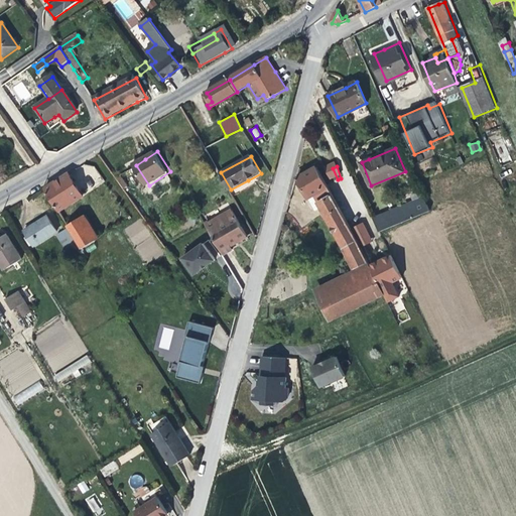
[(333,168),(327,170),(332,182),(338,179),(333,168)]
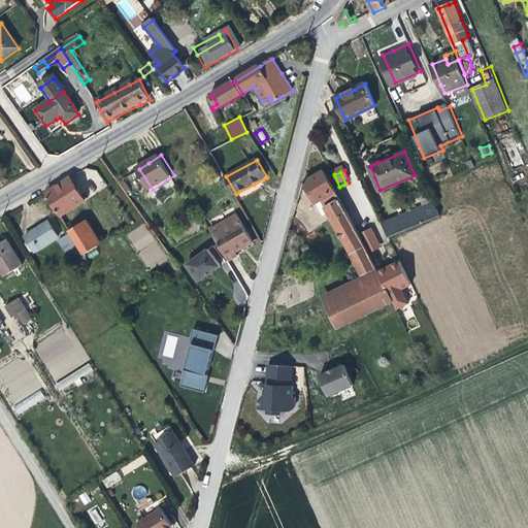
[(374,268),(367,253),(357,233),(325,173),(302,185),(302,187),(306,195),(310,202),(320,197),(326,210),(361,275),(374,268)]
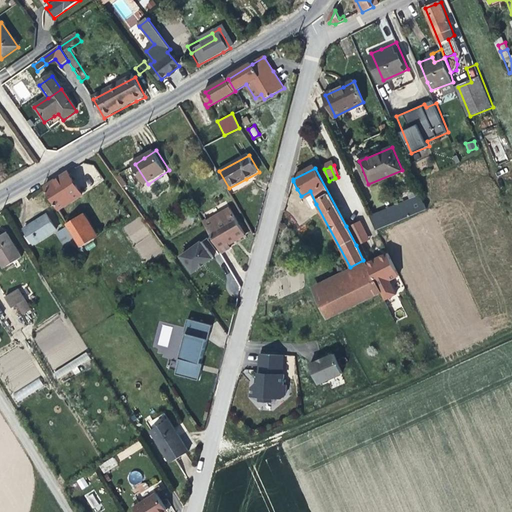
[(62,208),(83,195),(74,181),(69,173),(45,188),(69,227),(82,247),(97,238),(82,215),(72,221),(70,218),(73,216),(70,212),(67,214),(62,208)]
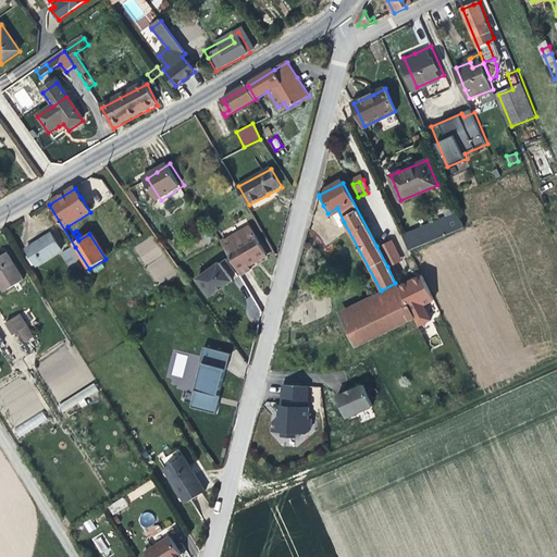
[(344,222),(337,208),(327,213),(334,226),(344,222)]
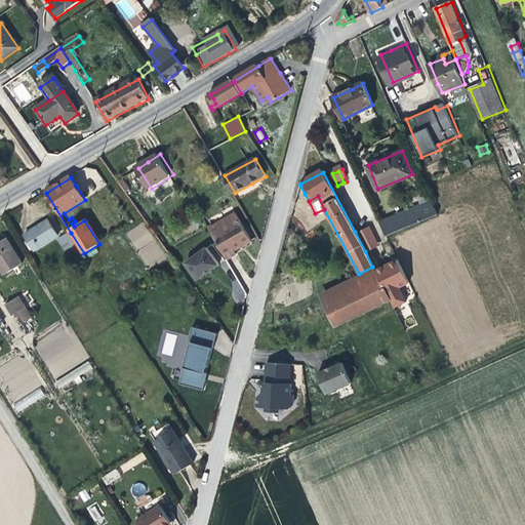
[(438,215),(432,201),(378,224),(385,238),(438,215)]
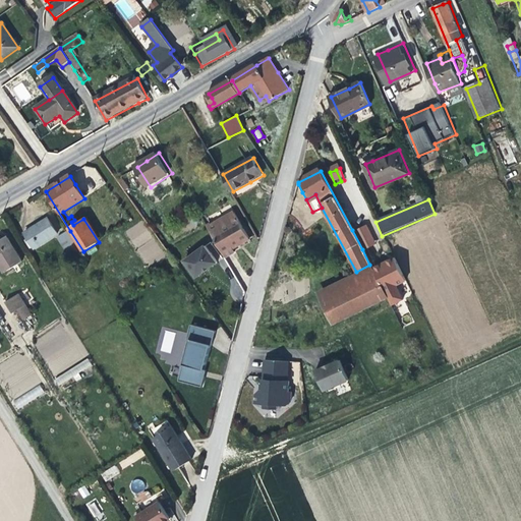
[(210,227),(215,234),(242,219),(237,212),(210,227)]
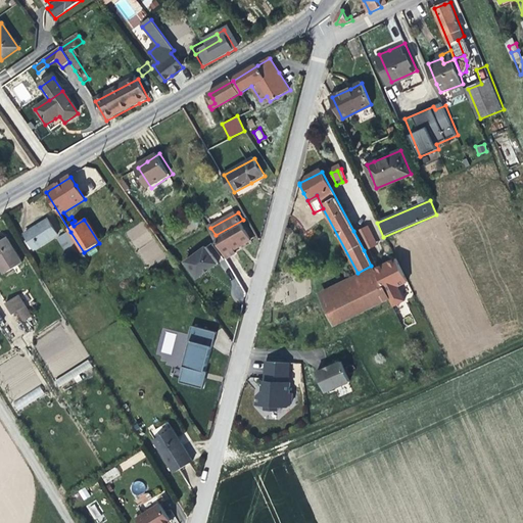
[(36,227),(26,233),(30,241),(28,243),(31,248),(33,247),(34,249),(59,234),(50,219),(36,227)]
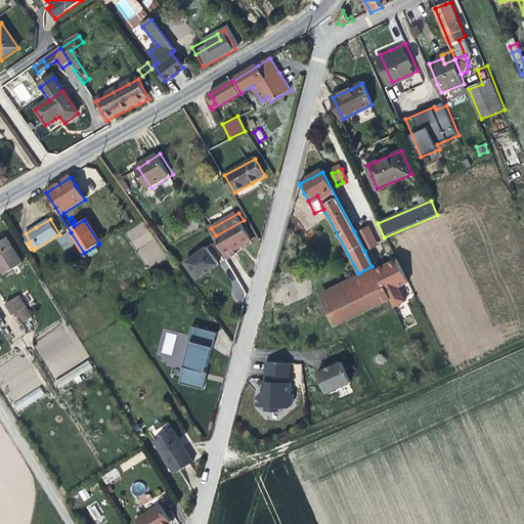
[(244,249),(256,242),(244,220),(216,235),(230,260),(238,256),(236,253),(244,249)]
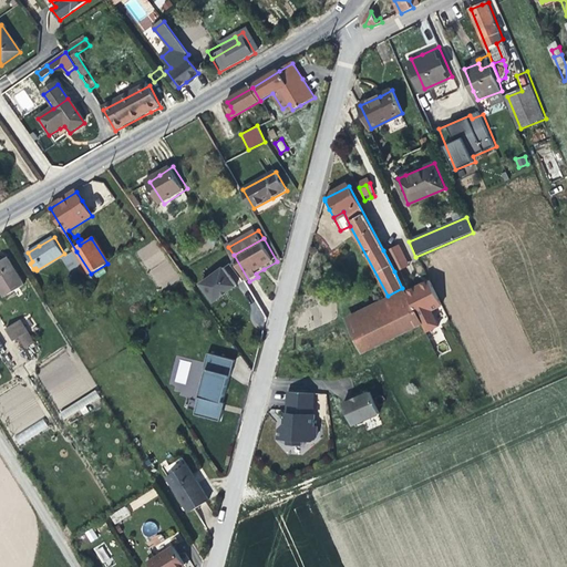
[(395,244),(383,250),(394,271),(406,265),(395,244)]
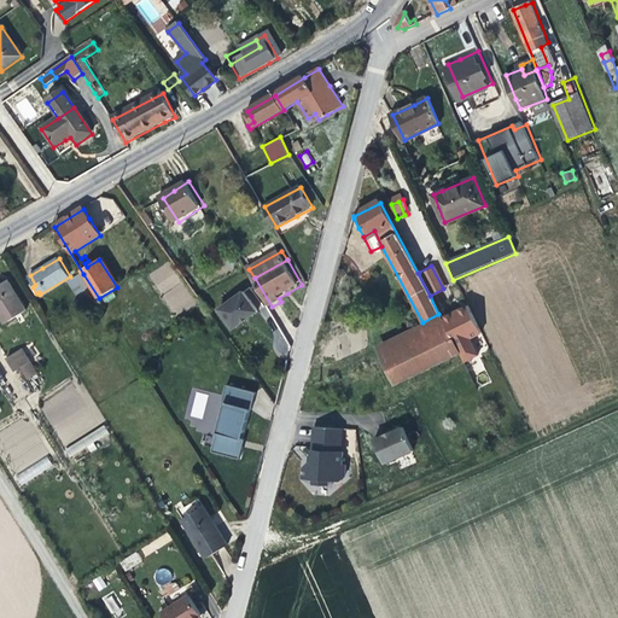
[(99,299),(99,298),(83,274),(70,281),(80,299),(82,298),(87,305),(99,299)]
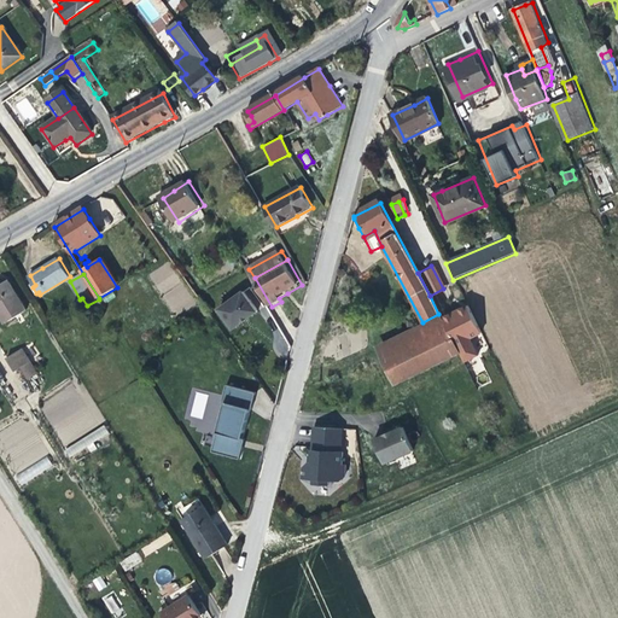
[(0,314),(6,325),(25,313),(7,284),(0,287),(0,314)]
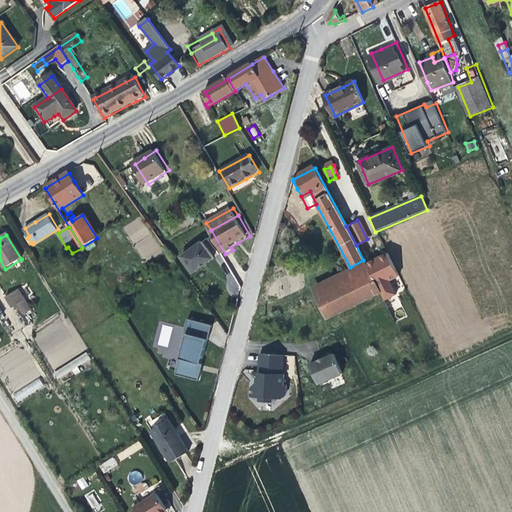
[(202,237),(180,252),(193,270),(204,262),(214,255),(202,237)]
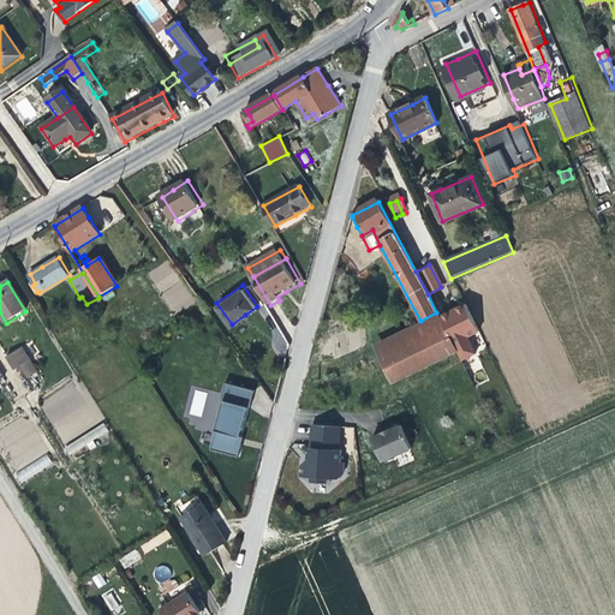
[(479,339),(464,306),(454,311),(440,318),(454,350),(461,365),(475,359),(467,344),(479,339)]
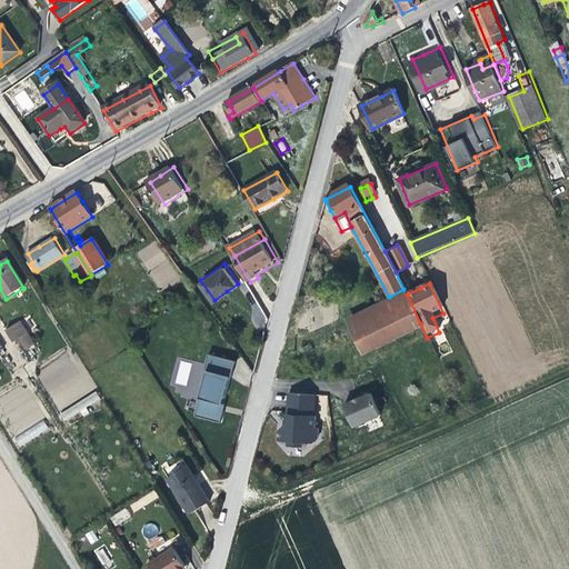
[(407,295),(403,289),(389,297),(342,321),(360,355),(420,323),(407,295)]
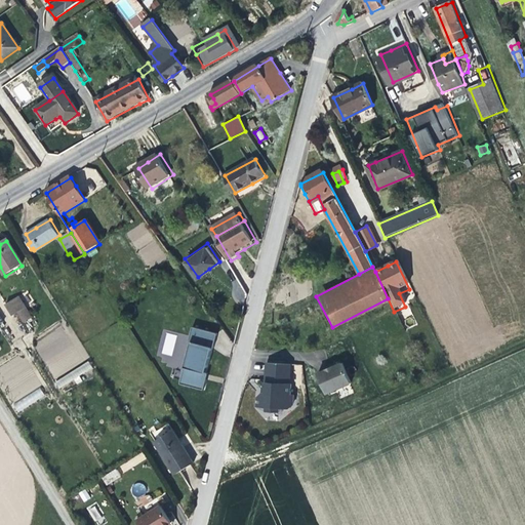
[(21,294),(4,305),(13,319),(26,312),(30,310),(21,294)]
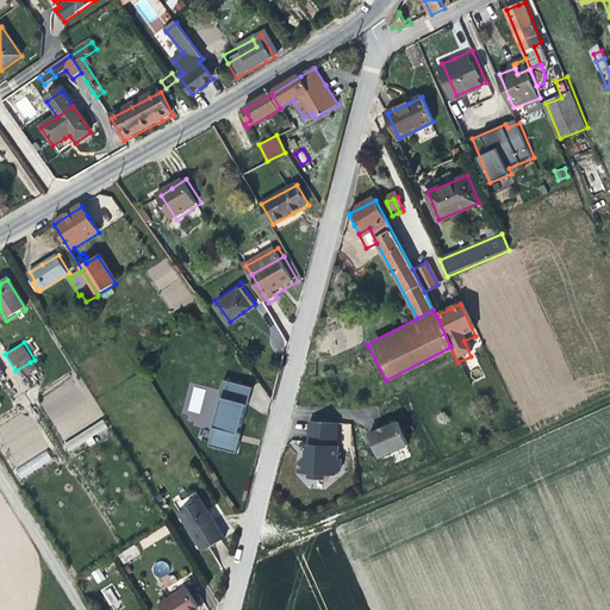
[(225,396),(212,444),(240,452),(243,440),(240,439),(242,431),(250,403),(251,403),(256,386),(228,378),(223,394),(225,396)]
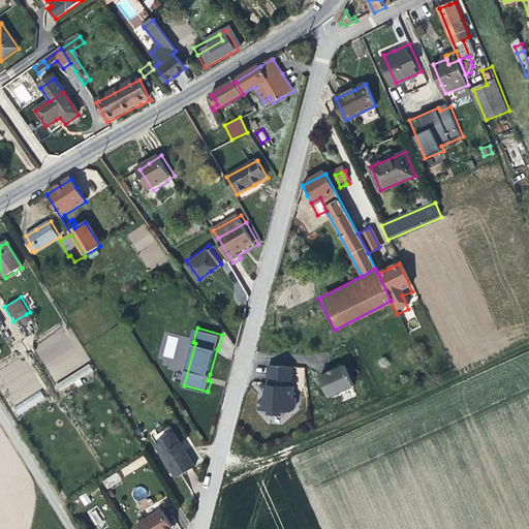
[(331,370),(317,376),(325,397),(350,385),(342,366),(331,370)]
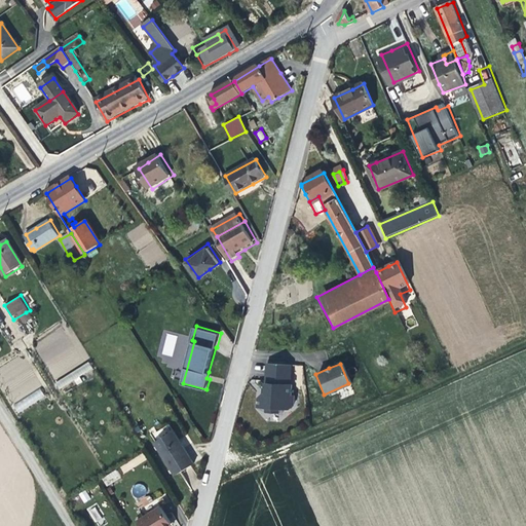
[(286,367),(262,368),(262,396),(259,399),(256,404),(256,413),(260,413),(260,416),(274,416),(275,411),(286,412),(290,407),(291,401),(287,401),(286,367)]
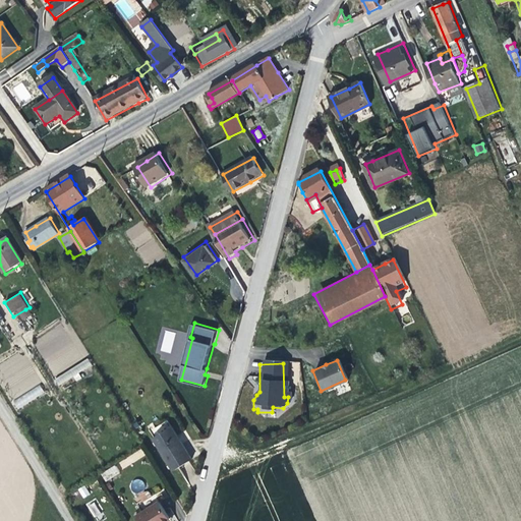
[(39,385),(12,401),(17,409),(44,393),(39,385)]
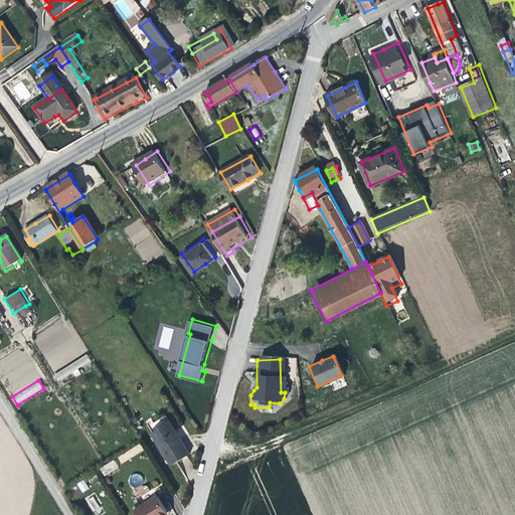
[(172,466),(190,455),(182,443),(170,421),(151,433),(172,466)]
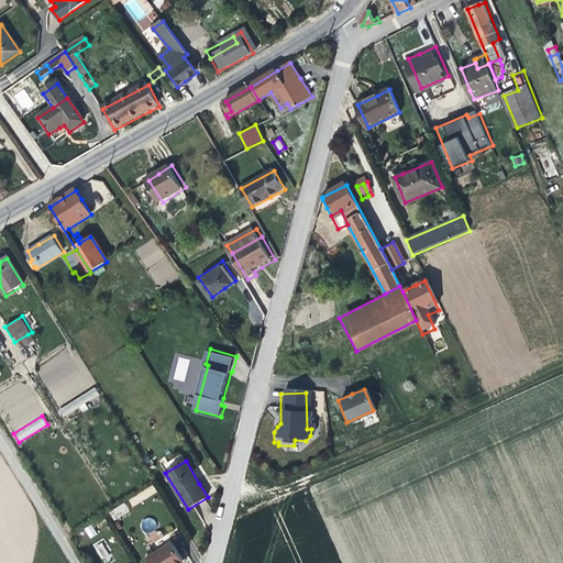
[(128,498),(132,506),(157,493),(154,486),(128,498)]
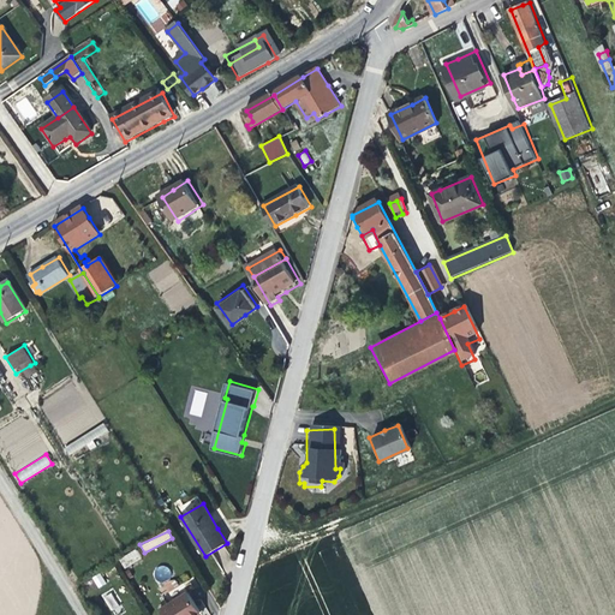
[(137,550),(119,557),(123,568),(142,560),(137,550)]
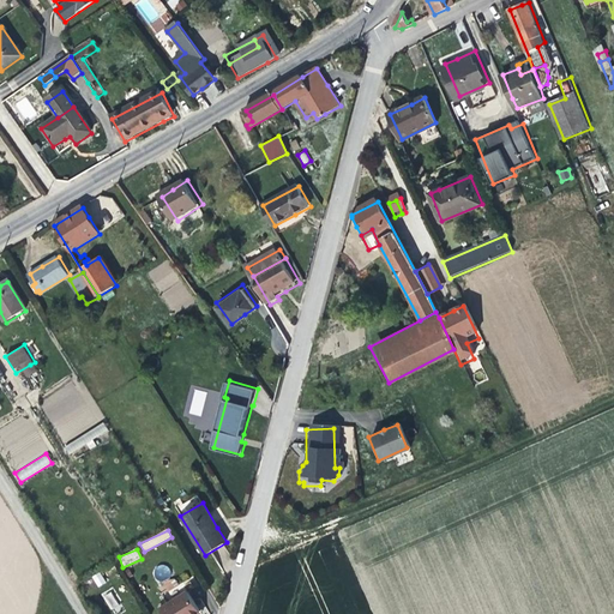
[(168,579),(170,569),(158,566),(156,577),(168,579)]
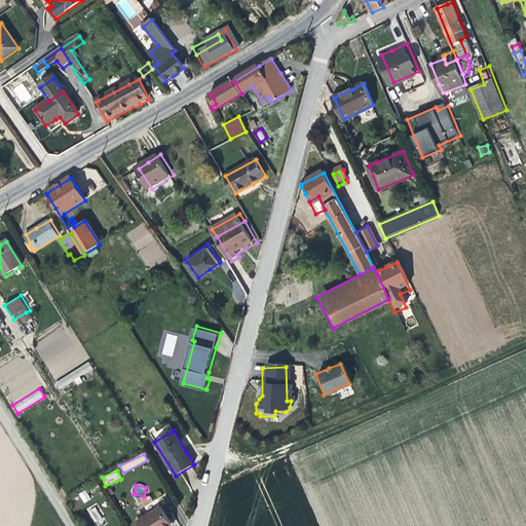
[(78,494),(84,503),(91,499),(85,490),(78,494)]
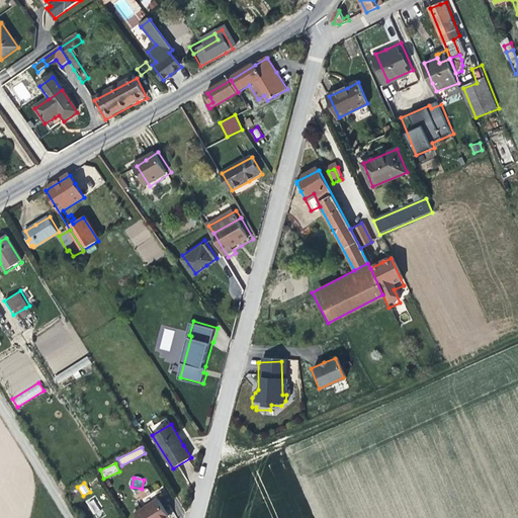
[(95,517),(98,517),(104,515),(93,496),(86,501),(95,517)]
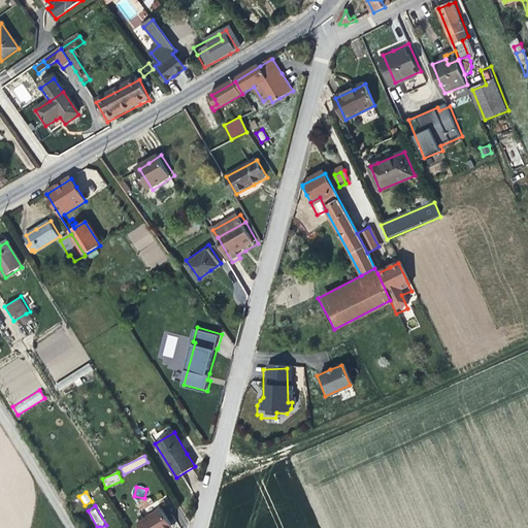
[(164,509),(141,525),(142,527),(172,527),(174,527),(164,509)]
